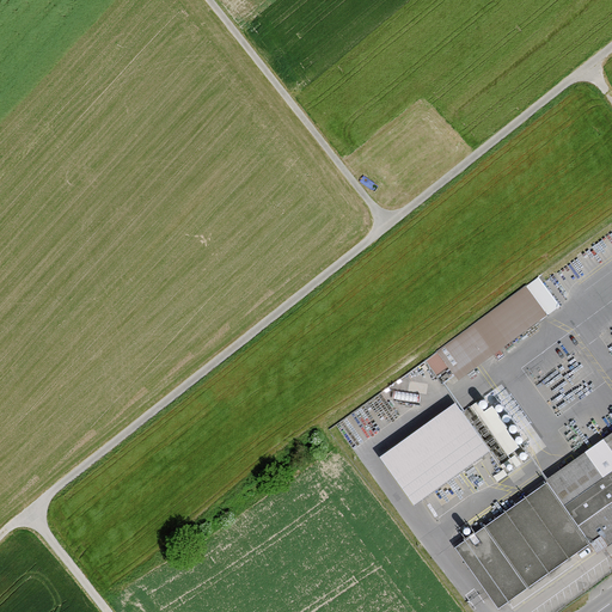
[(539,279),(426,361),(436,375),(448,367),(459,381),(560,307),(539,279)]
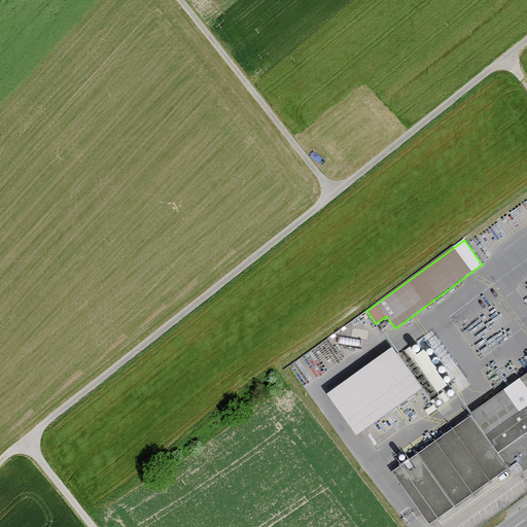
[(356,432),(423,386),(394,344),(327,389),(356,432)]
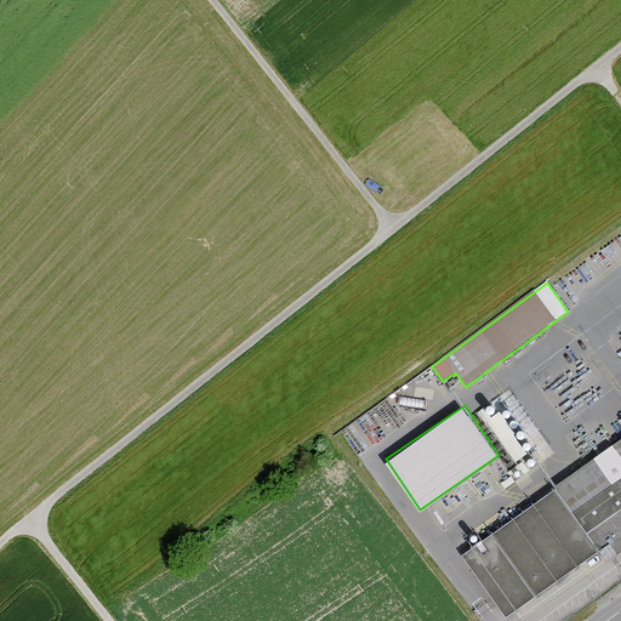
[(506,438),(483,406),(478,410),(516,460),(527,453),(513,433),(506,438)]
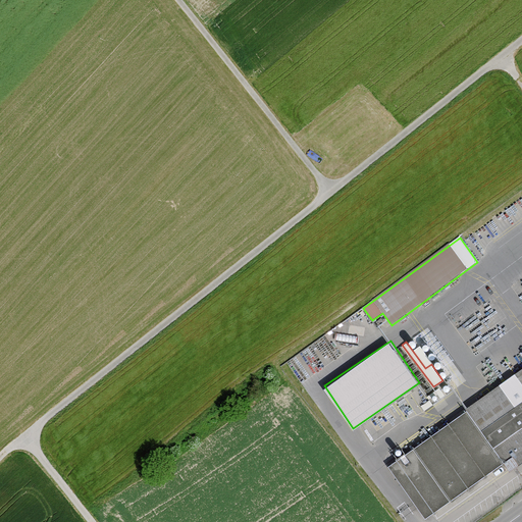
[(436,358),(424,342),(419,346),(430,362),(436,358)]
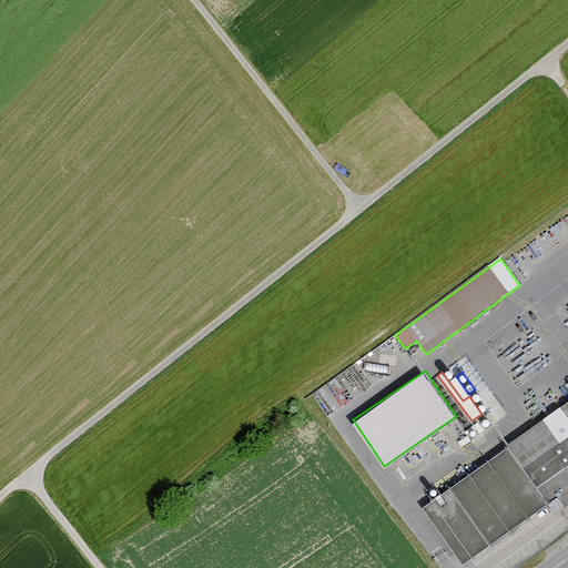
[(567,386),(567,404),(419,509),(462,567),(463,567),(549,508),(556,516),(567,507),(567,384),(567,385),(567,386)]
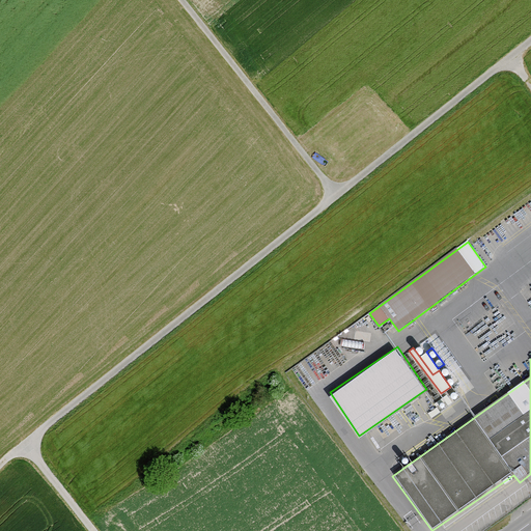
[(446,394),(435,402),(436,406),(444,399),(448,406),(452,402),(446,394)]
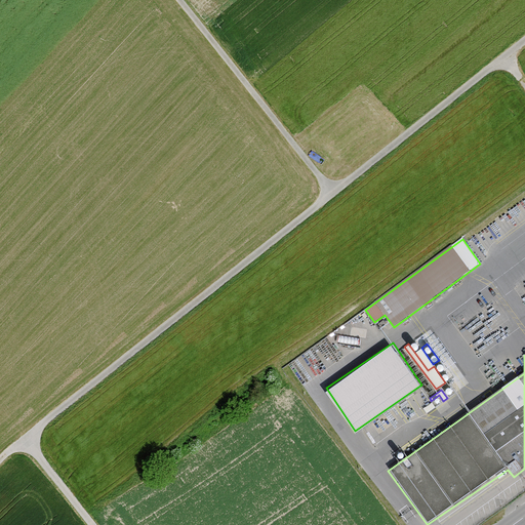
[(432,402),(423,408),(427,412),(435,407),(432,402)]
